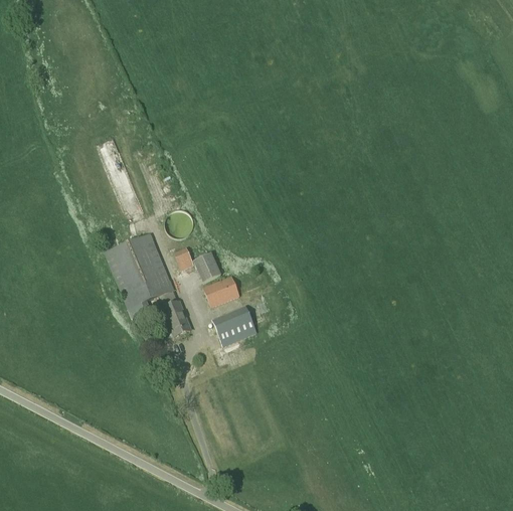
[(179,301),(174,291),(176,290),(152,232),(106,251),(130,309),(159,296),(175,335),(192,328),(181,301),(179,301)]
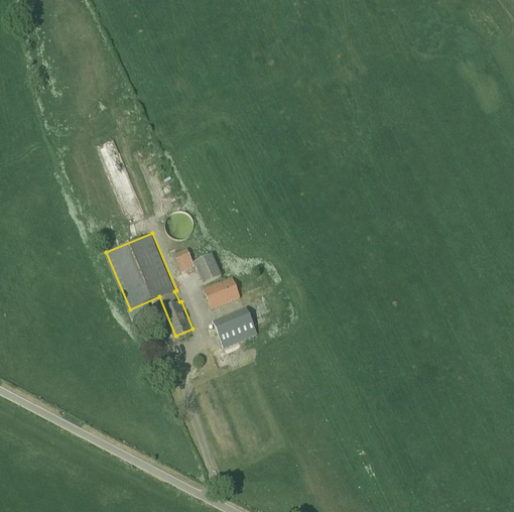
[(182,270),(196,265),(187,247),(174,253),(182,270)]
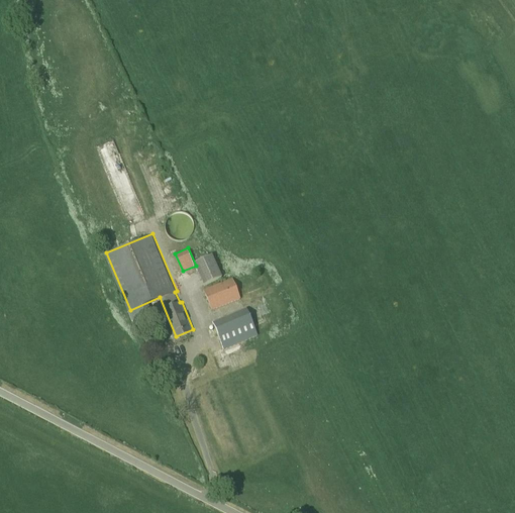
[(205,284),(223,275),(213,253),(195,262),(205,284)]
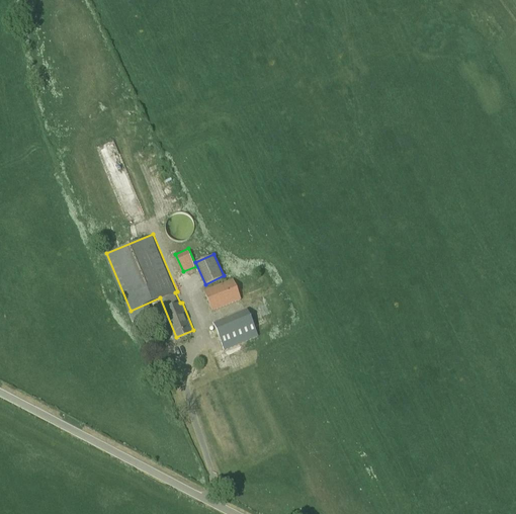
[(213,309),(242,297),(234,276),(205,288),(213,309)]
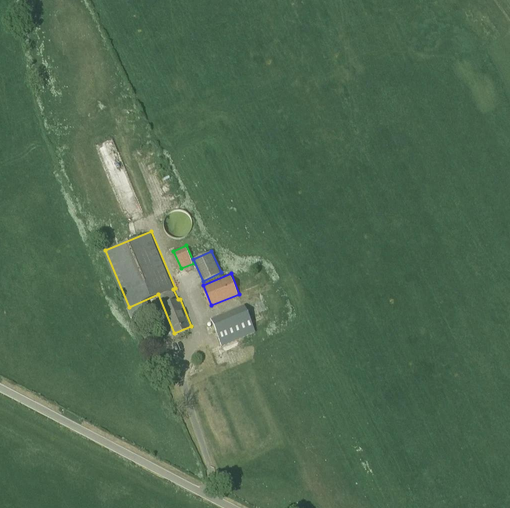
[(223,343),(256,329),(245,303),(212,317),(223,343)]
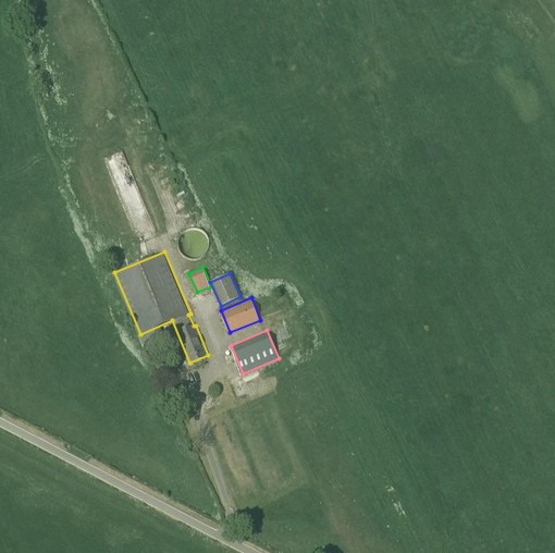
[(254,376),(246,379),(249,385),(257,382),(254,376)]
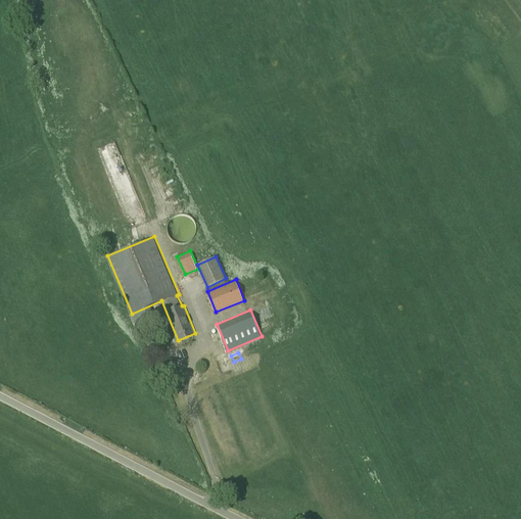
All buildings are outlined.
